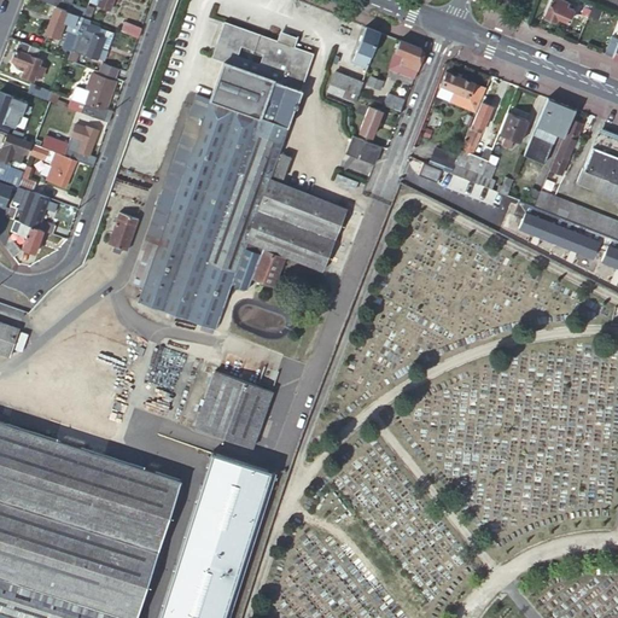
[(566,4),(557,0),(549,0),(543,17),(554,22),(557,18),(567,23),(572,11),(565,7),(566,4)]
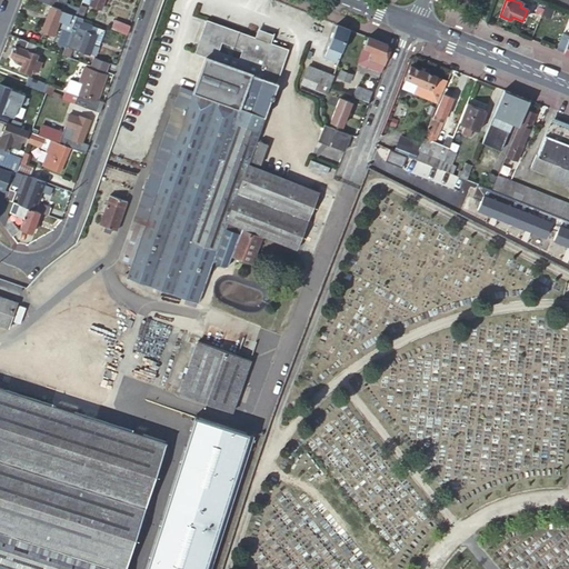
[(81,3),(77,15),(82,17),(87,6),(81,3)]
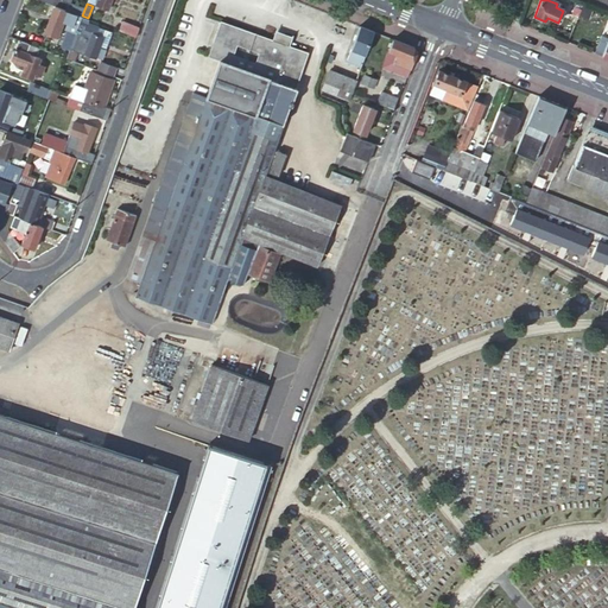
[(63,8),(54,5),(44,30),(55,35),(57,36),(61,27),(58,26),(61,19),(67,21),(65,26),(67,29),(68,30),(62,45),(69,48),(80,23),(82,16),(63,8)]
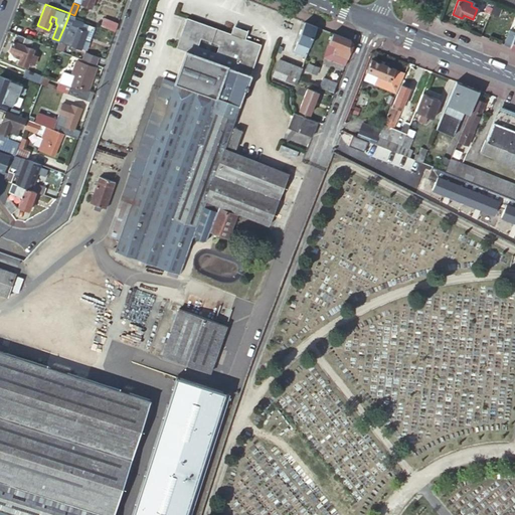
[(484,11),(490,14),(492,8),(486,6),(484,11)]
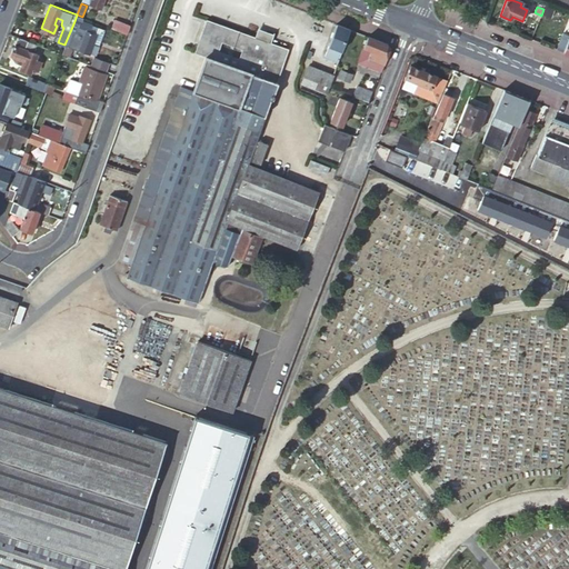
[(128,35),(131,25),(116,19),(112,28),(128,35)]
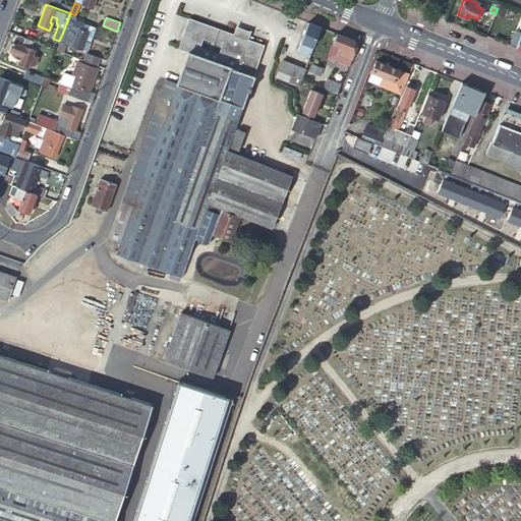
[(248,40),(233,35),(189,19),(179,49),(187,52),(253,74),(264,46),(248,40)]
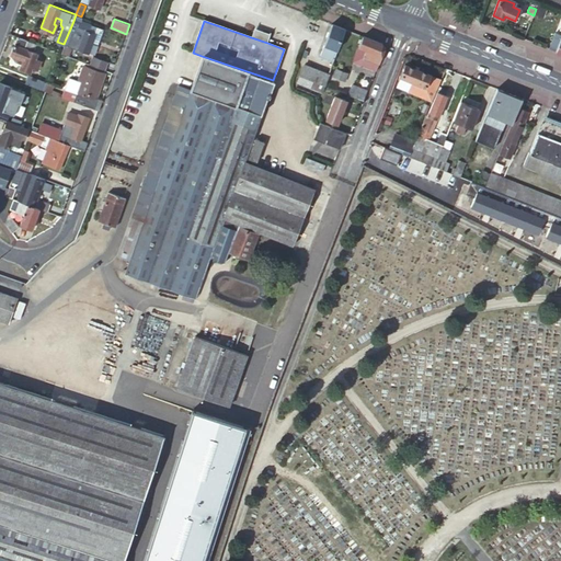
[(86,25),(79,23),(70,46),(90,54),(94,43),(98,35),(84,29),(86,25)]
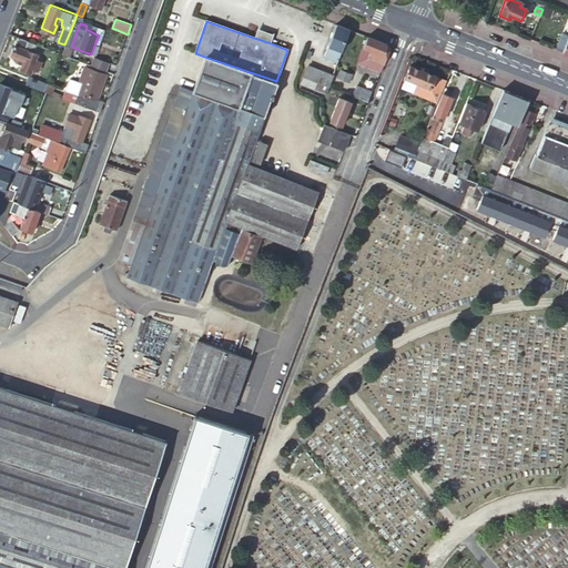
[(337,60),(350,30),(336,24),(324,54),(337,60)]
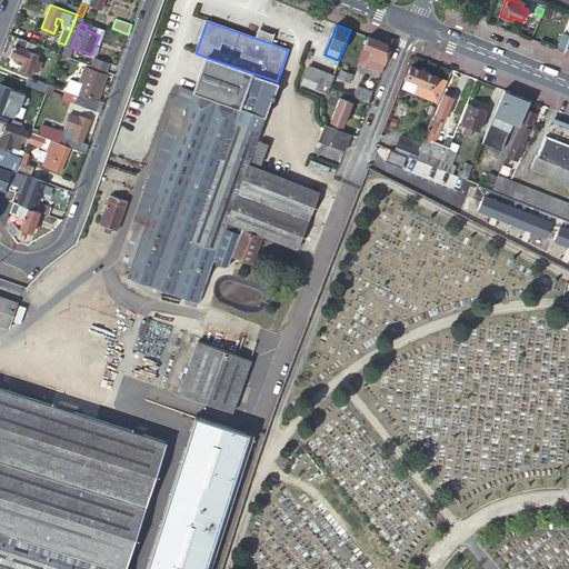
[(102,32),(87,26),(86,29),(99,36),(96,43),(98,45),(102,32)]
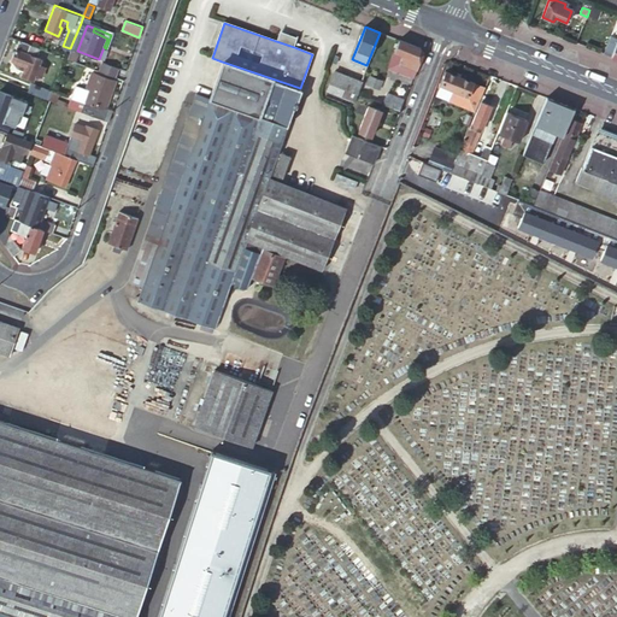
[(276,41),(294,47),(297,37),(278,31),(276,41)]
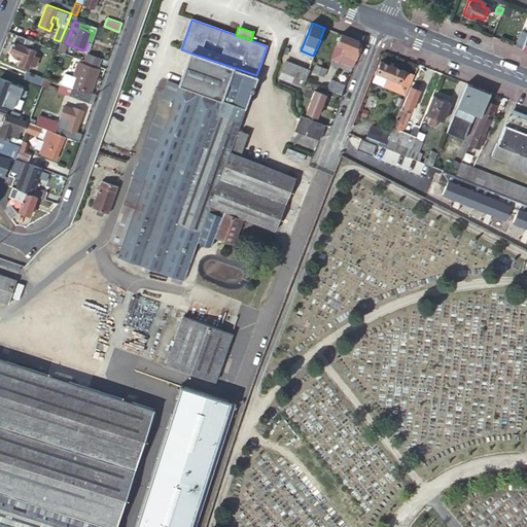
[(515,46),(526,51),(526,38),(526,35),(526,34),(522,33),(521,35),(519,35),(515,46)]
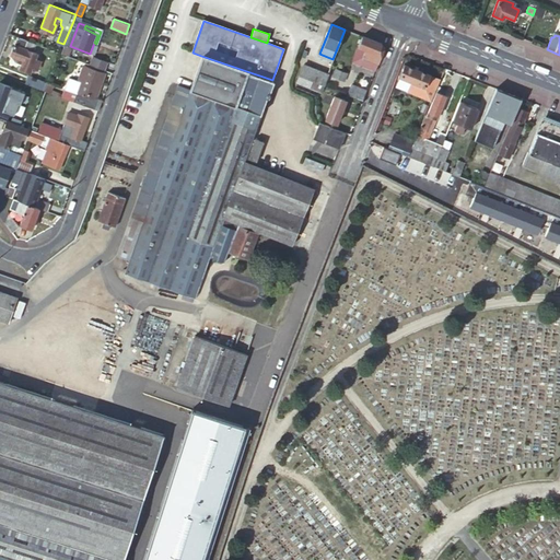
[(353,60),(375,69),(384,48),(381,44),(362,36),(353,60)]
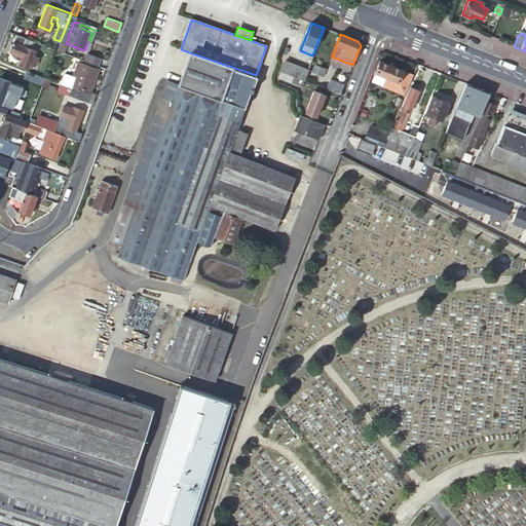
[(24,37),(16,35),(10,51),(17,54),(15,58),(19,60),(16,64),(26,68),(28,63),(33,65),(35,58),(31,54),(33,50),(21,45),(24,37)]
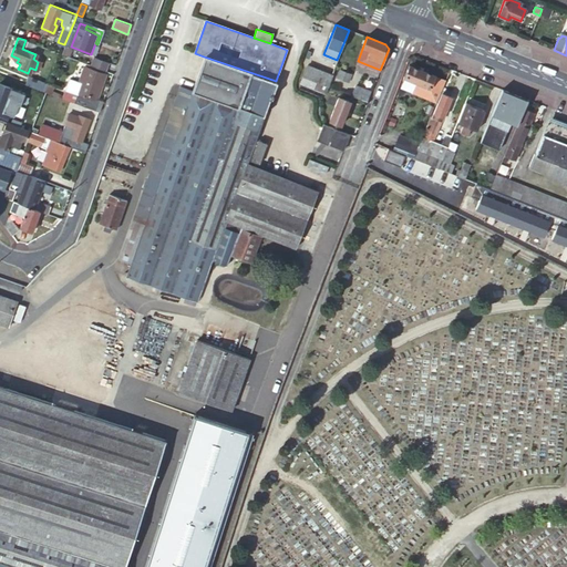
[(95,57),(92,65),(106,70),(109,62),(95,57)]
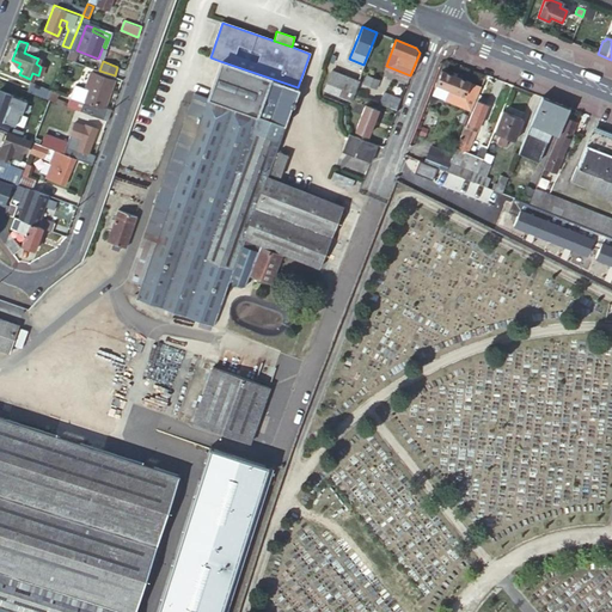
[(255,206),(332,237),(346,206),(267,175),(292,104),(294,105),(300,89),(298,87),(220,61),(208,97),(197,127),(141,285),(136,297),(213,324),(228,280),(255,206)]
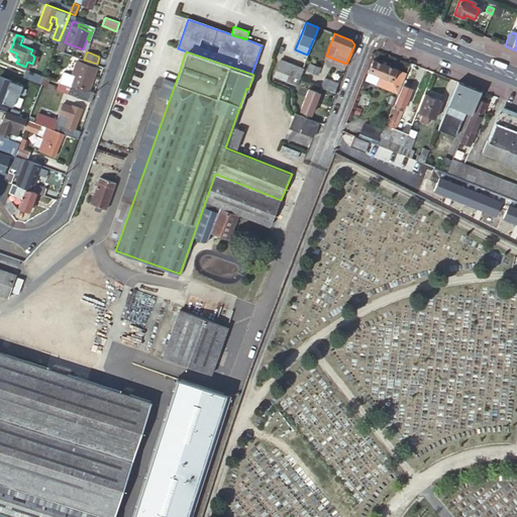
[(299,78),(303,67),(281,58),(277,68),(299,78)]
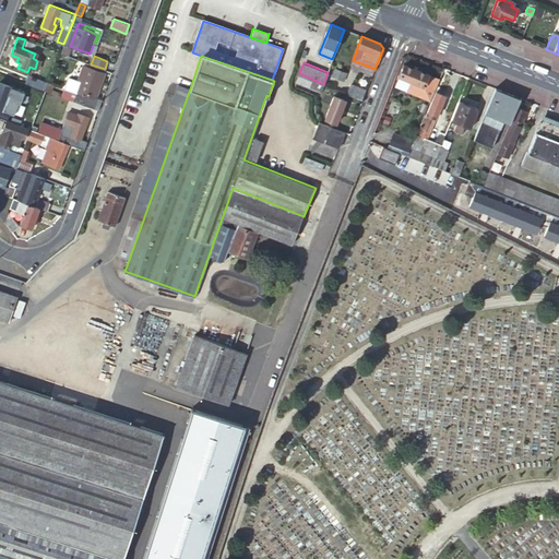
[(428,103),(433,91),(424,86),(428,75),(404,64),(399,76),(411,82),(406,92),(406,93),(428,103)]
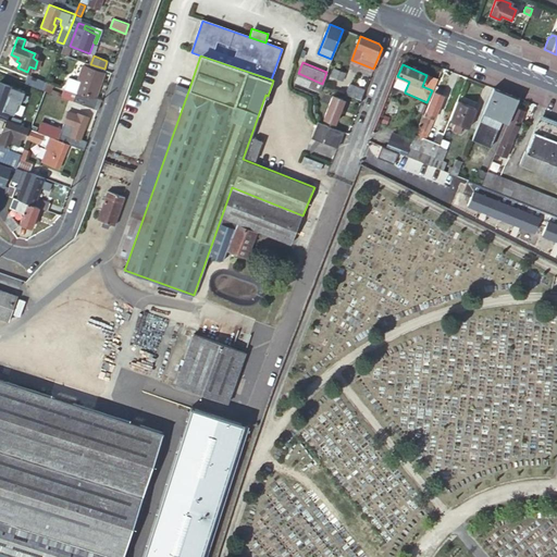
[(74,100),(95,108),(98,98),(96,97),(104,73),(86,66),(74,100)]
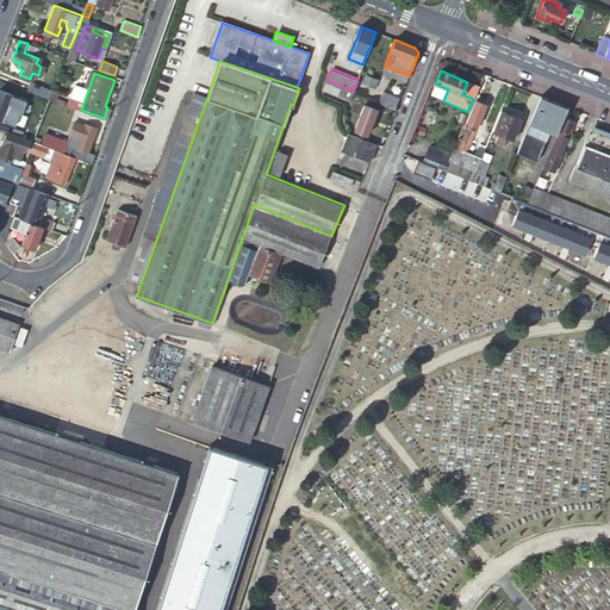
[(380,79),(367,74),(365,81),(377,86),(380,79)]
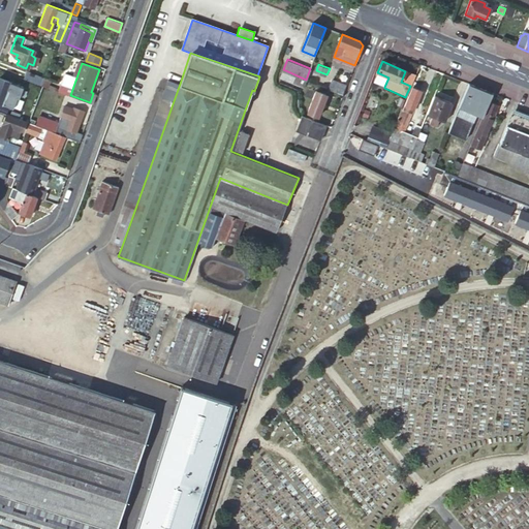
[(306,80),(283,69),(279,78),(303,88),(306,80)]
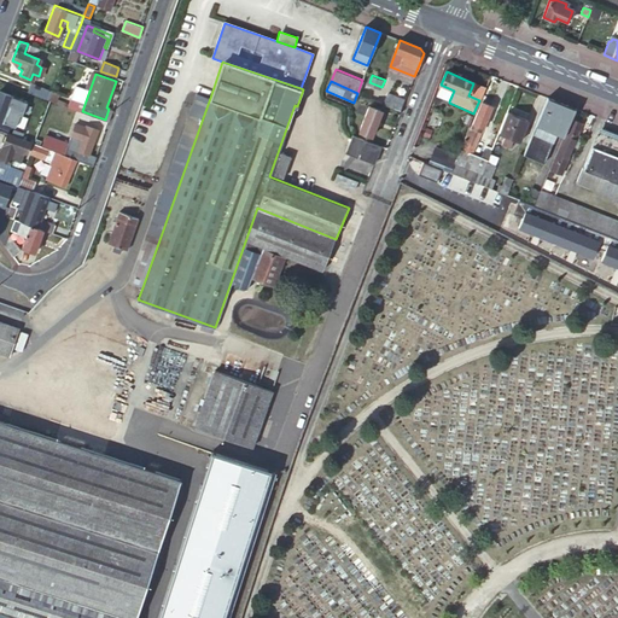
[(454,91),(441,85),(436,95),(449,101),(454,91)]
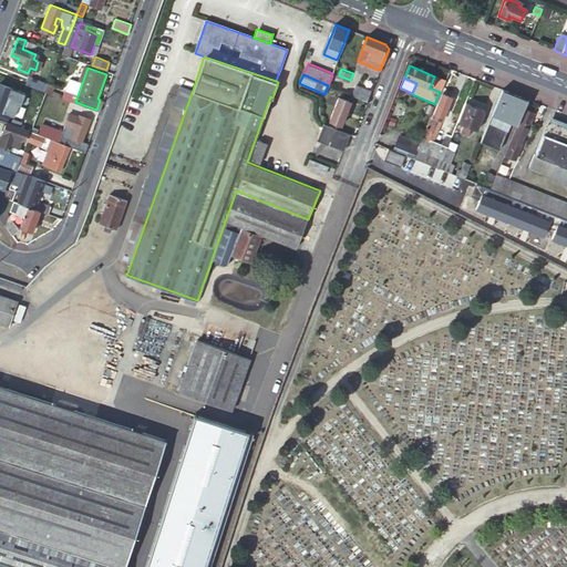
[(44,91),(45,88),(44,88),(44,83),(34,80),(32,86),(41,90),(44,91)]
